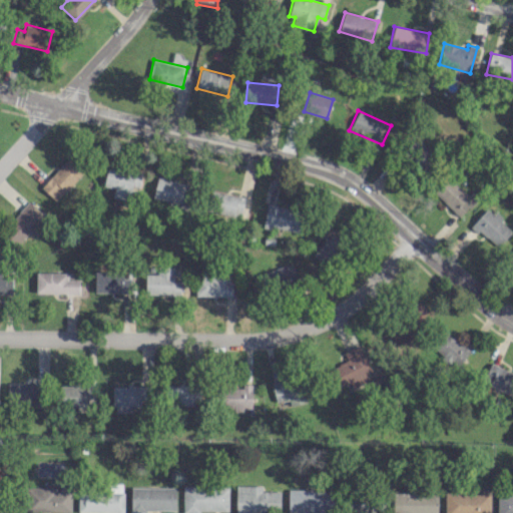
[(56,201),(84,171),(69,156),(41,186),(56,201)]
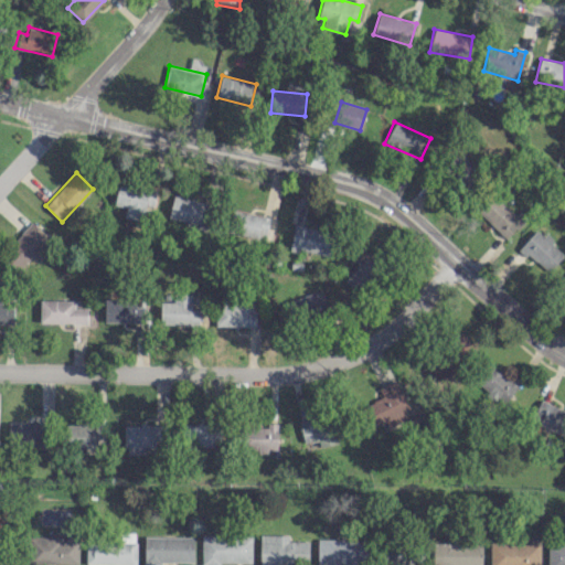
[(146,204),(153,205),(157,191),(118,183),(114,204),(126,206),(124,216),(142,221),(146,204)]
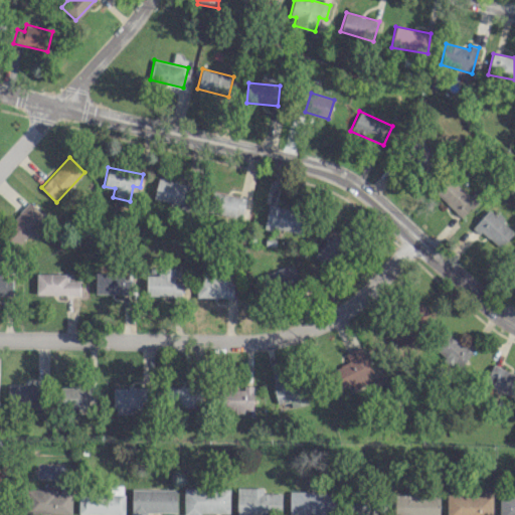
[(478,201),(453,176),(436,192),(461,218),(478,201)]
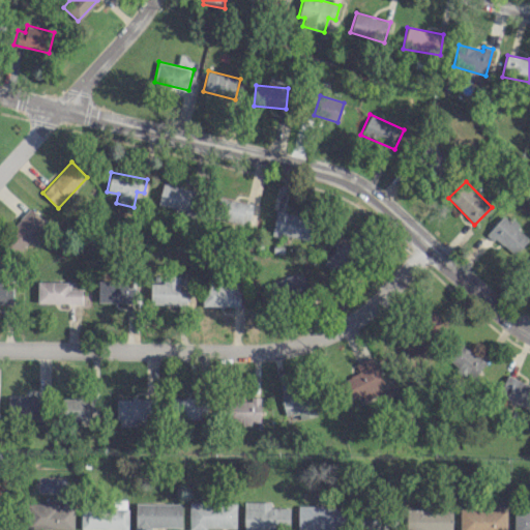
[(158,207),(194,212),(197,189),(162,184),(158,207)]
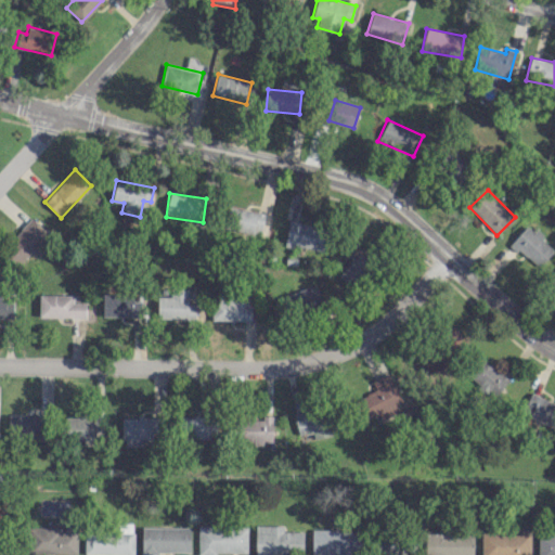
[(265,211),(226,205),(222,229),(260,234),(265,211)]
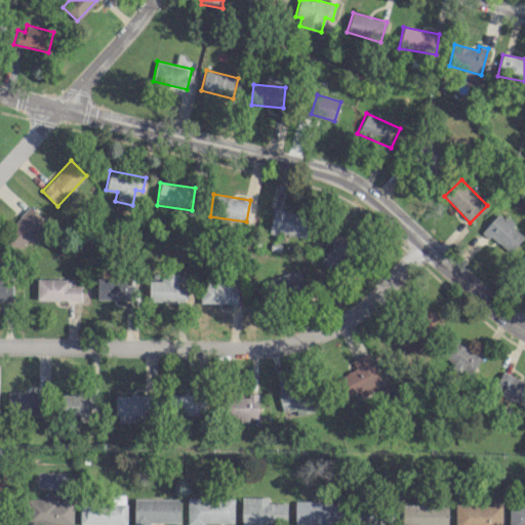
[(46,219),(30,206),(2,239),(17,253),(46,219)]
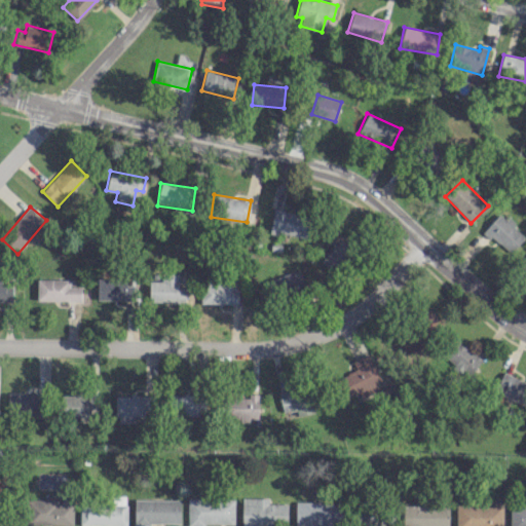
[(308,237),(311,215),(272,210),(269,232),(308,237)]
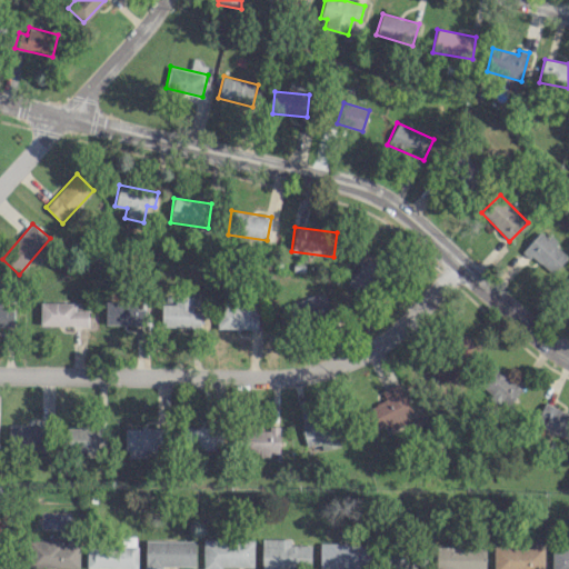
[(523,249),(551,275),(568,256),(540,230),(523,249)]
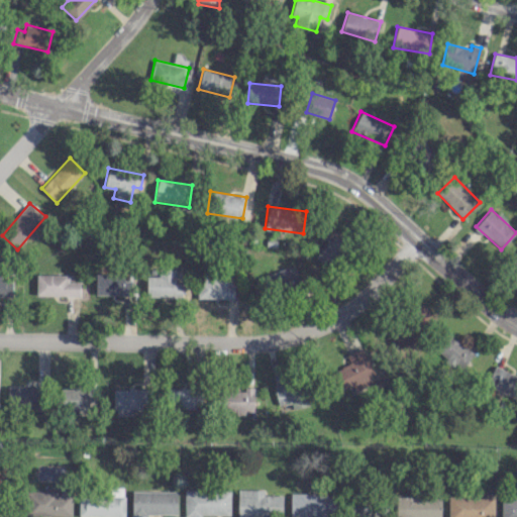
[(326,269),(350,246),(338,233),(314,255),(326,269)]
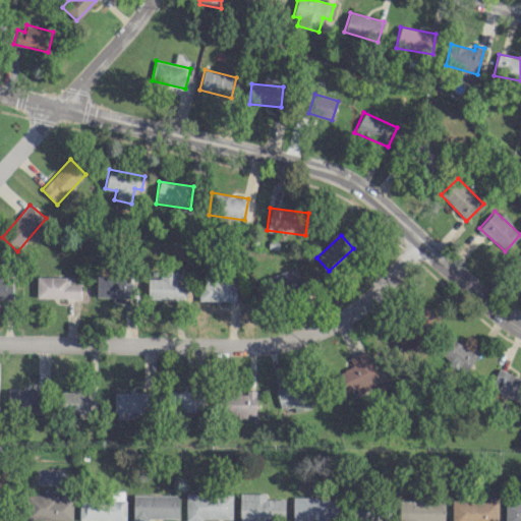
[(274,296),(303,287),(296,267),(267,277),(274,296)]
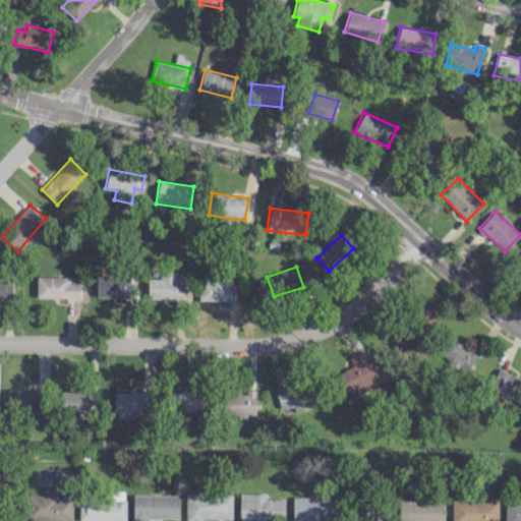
[(148,278),(148,298),(184,299),(184,285),(176,285),(177,270),(161,270),(161,278),(148,278)]
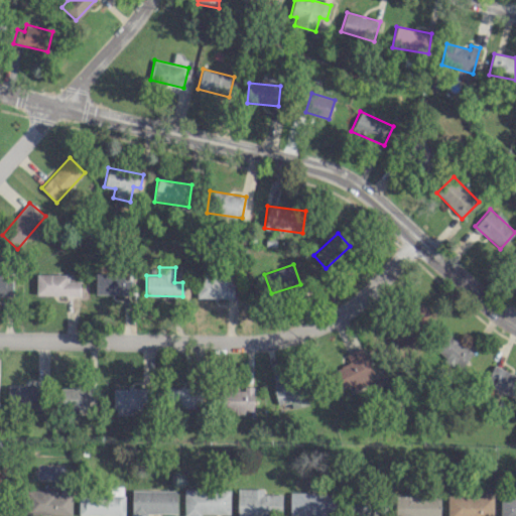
[(36,294),(80,295),(80,280),(68,280),(68,274),(36,273),(36,294)]
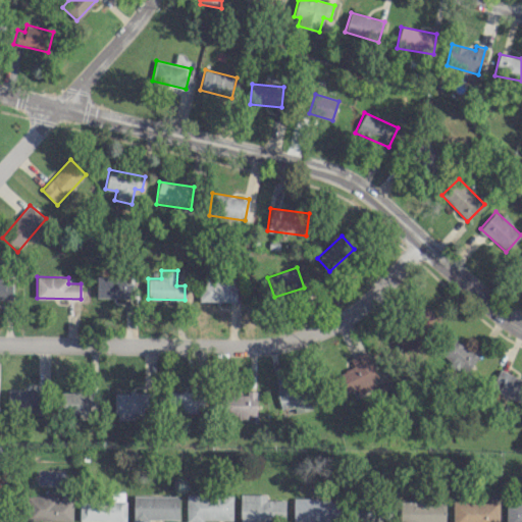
[(96,297),(131,298),(132,276),(97,276),(96,297)]
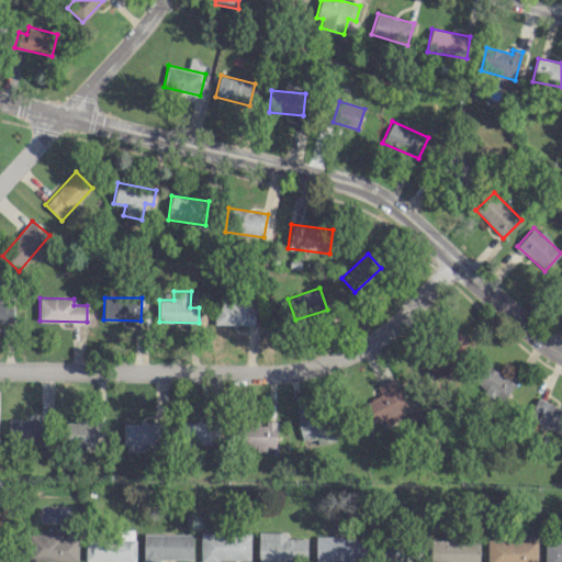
[(0,322),(12,322),(12,299),(0,299),(0,322)]
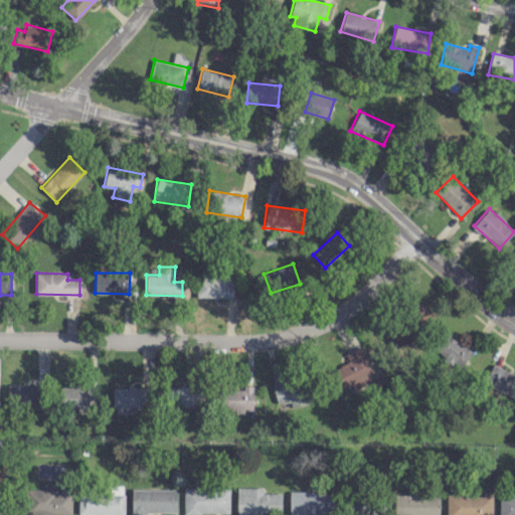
[(233,280),(196,279),(196,297),(233,298),(233,280)]
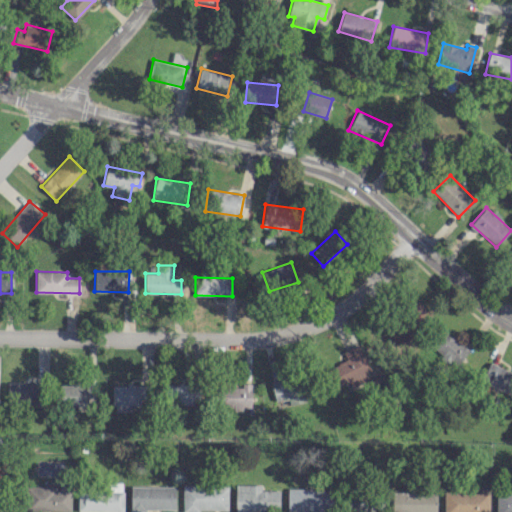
[(423,325),(432,310),(414,299),(405,314),(423,325)]
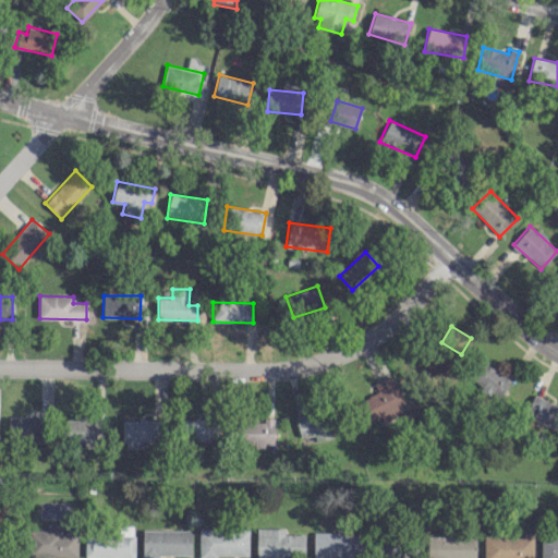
[(510,380),(484,362),(472,378),(482,386),(480,389),(496,401),(510,380)]
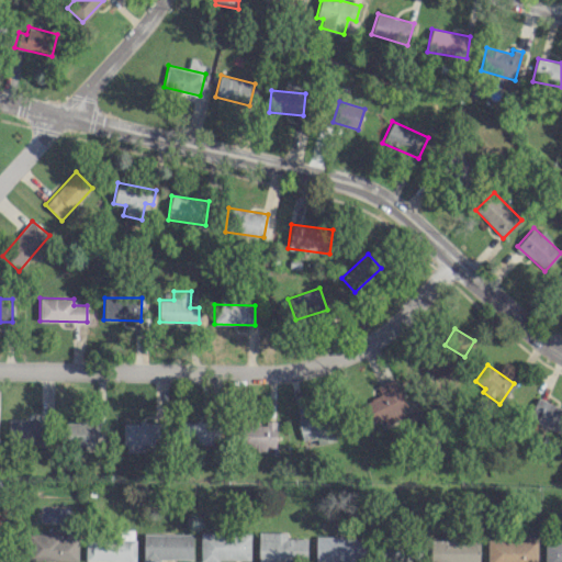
[(377,386),(381,394),(363,402),(373,424),(383,418),(386,425),(413,413),(396,377),(377,386)]
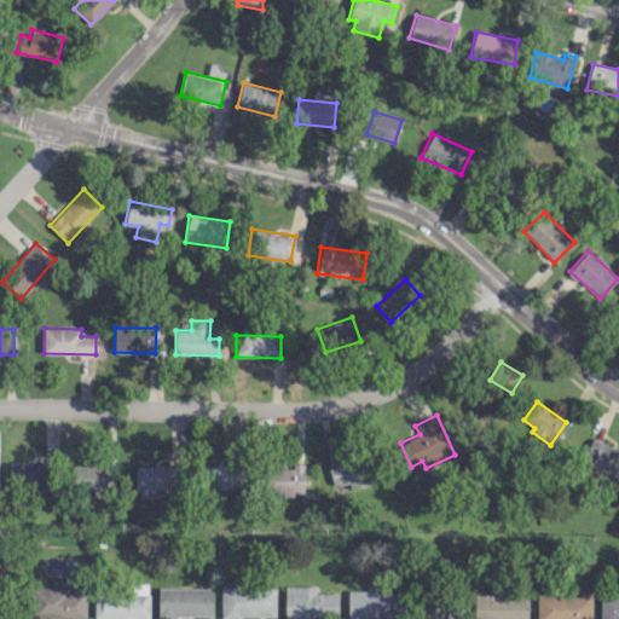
[(617,478),(618,473),(618,450),(593,438),(582,461),(617,478)]
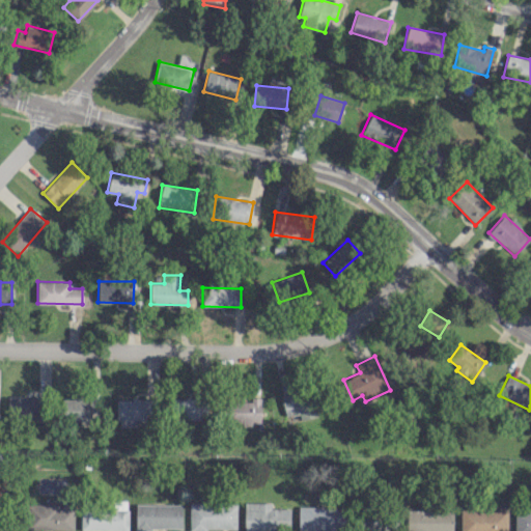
[(280,393),(284,416),(299,414),(300,418),(318,416),(314,388),(280,393)]
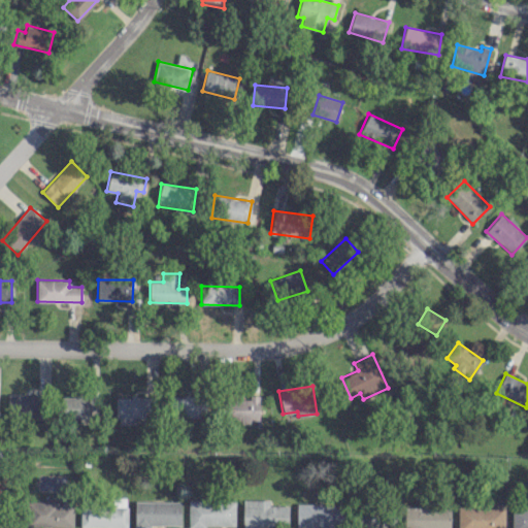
[(27,394),(7,393),(7,415),(42,417),(43,391),(27,390),(27,394)]
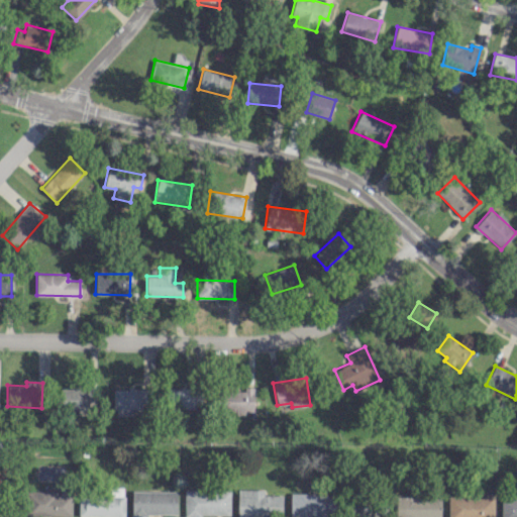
[(168,405),(195,409),(197,390),(171,386),(168,405)]
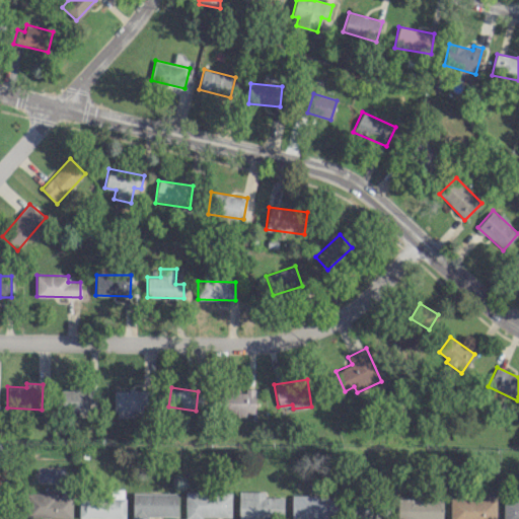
[(254,416),(255,388),(245,388),(245,392),(224,391),(224,413),(237,413),(237,415),(254,416)]
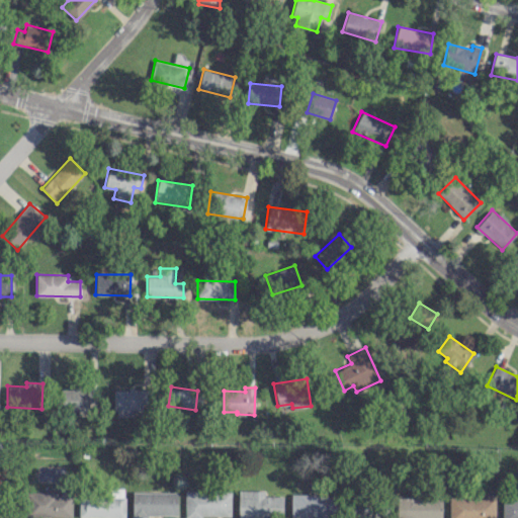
[(98,412),(99,391),(59,389),(58,410),(98,412)]
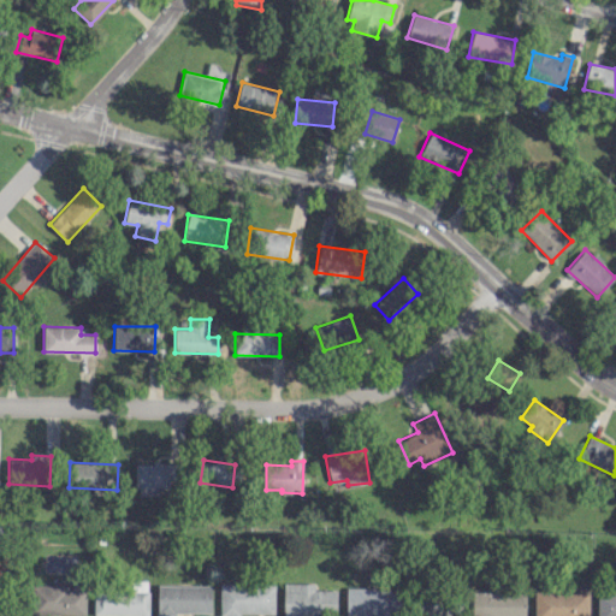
[(136,462),(135,495),(158,495),(158,489),(170,489),(170,480),(176,480),(177,463),(136,462)]
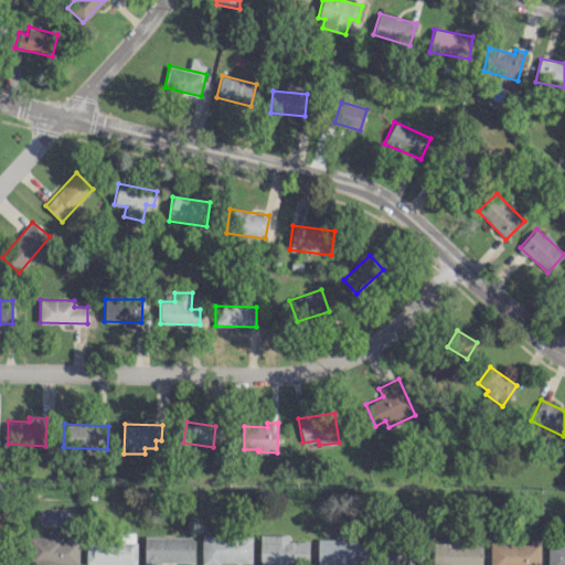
[(252,563),(252,534),(201,535),(202,564),(252,563)]
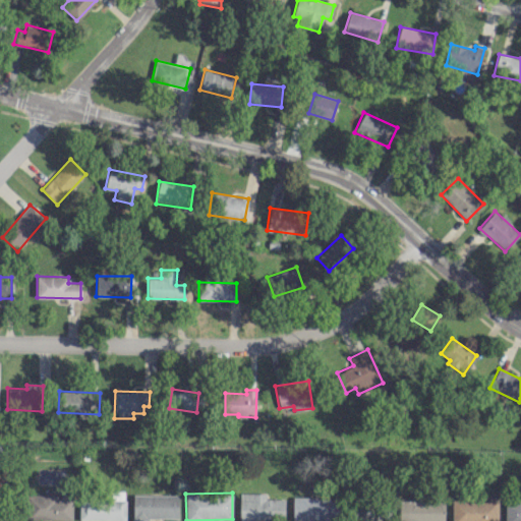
[(239,520),(285,520),(284,499),(267,499),(267,493),(239,493),(239,520)]
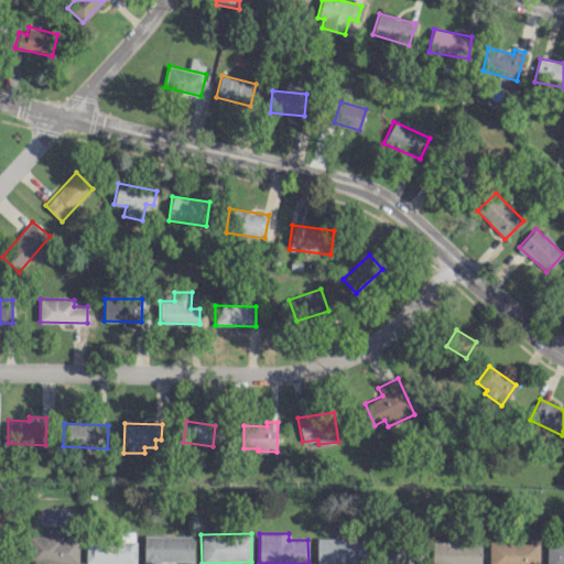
[(193,562),(194,535),(144,534),(143,561),(193,562)]
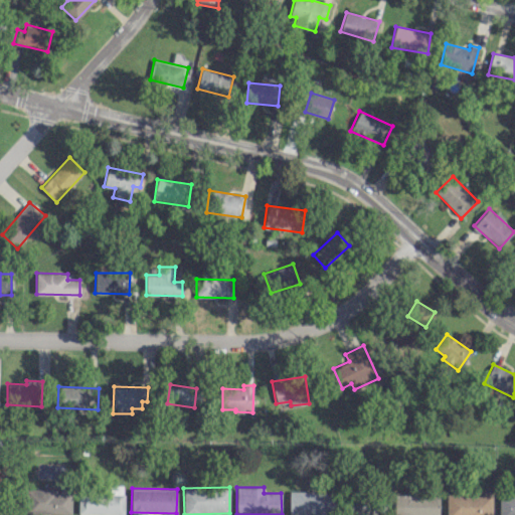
[(26,489),(26,513),(70,514),(71,490),(26,489)]
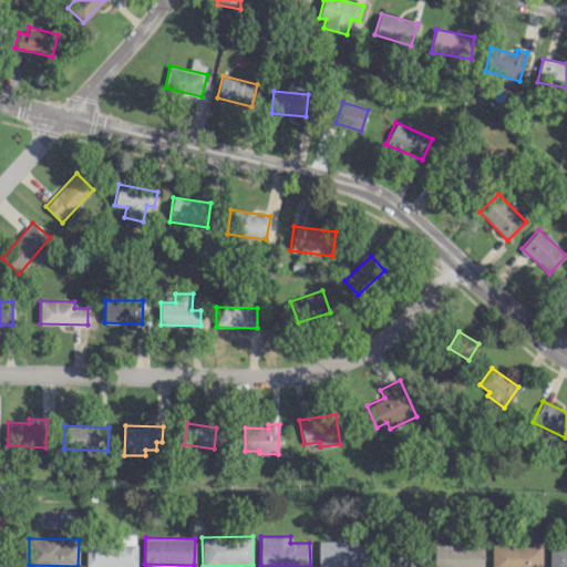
[(318,566),(366,566),(366,542),(318,540),(318,566)]
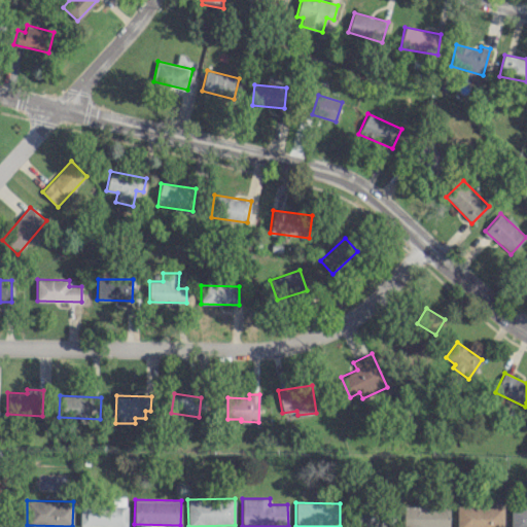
[(128,505),(80,504),(80,526),(127,526),(128,505)]
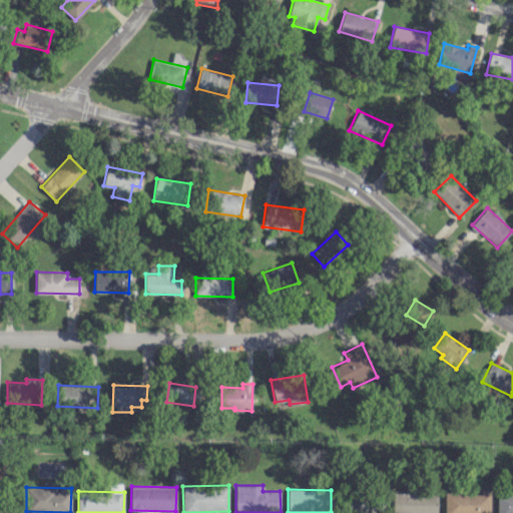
[(437,512),(437,492),(393,493),(392,512),(437,512)]
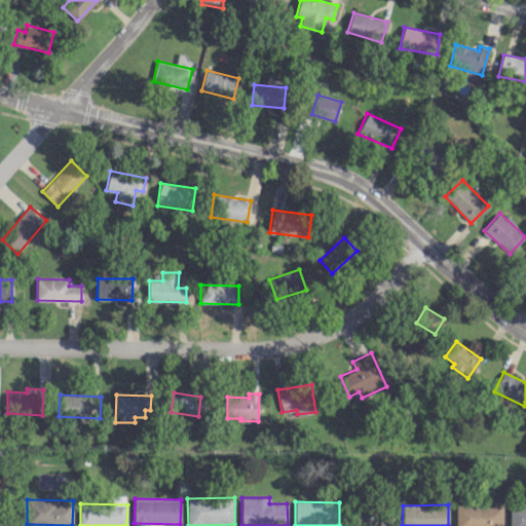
[(509,525),(525,525),(525,504),(511,504),(509,525)]
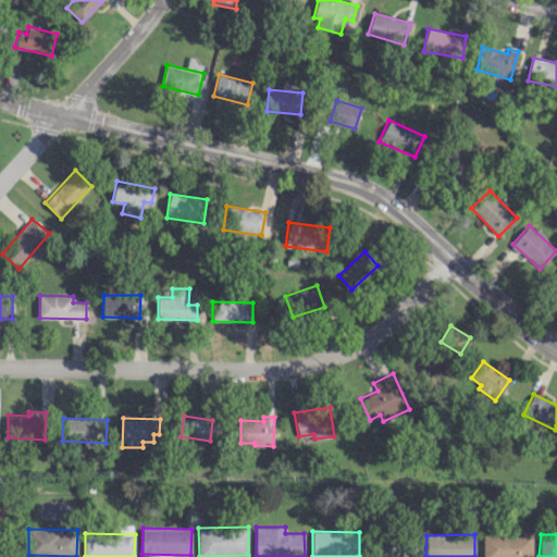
[(532,556),(533,537),(483,535),(482,556),(532,556)]
